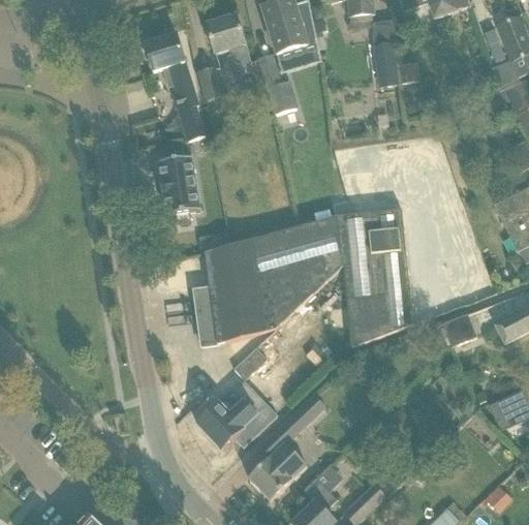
[(282,0),(262,6),(277,54),(316,42),(319,58),(318,58),(319,61),(321,60),(316,34),(313,20),(309,0),(306,0),(294,3),(293,0),(282,0)]
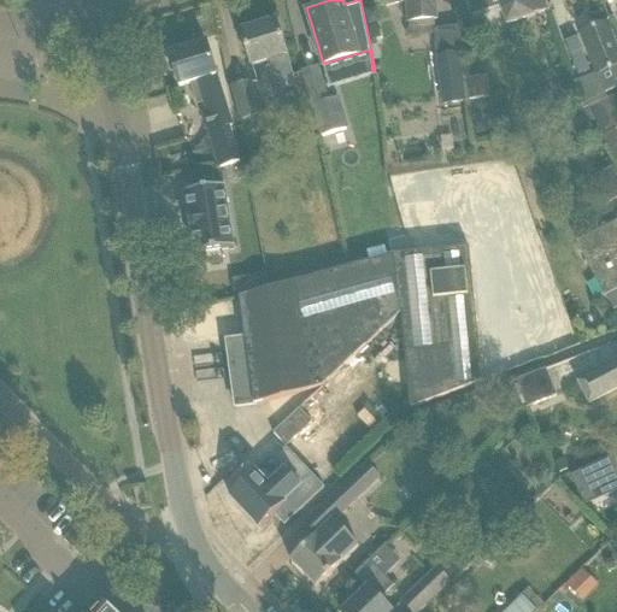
[(385,0),(386,3),(395,0),(404,0),(406,17),(407,17),(409,31),(434,29),(433,13),(439,13),(438,0),(385,0)]
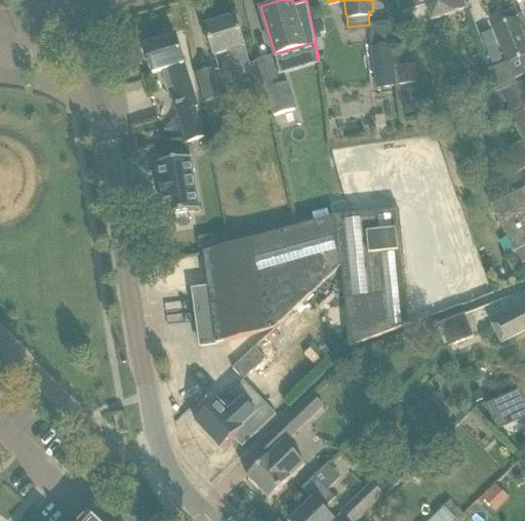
[(425,0),(431,16),(467,5),(465,0),(425,0)]
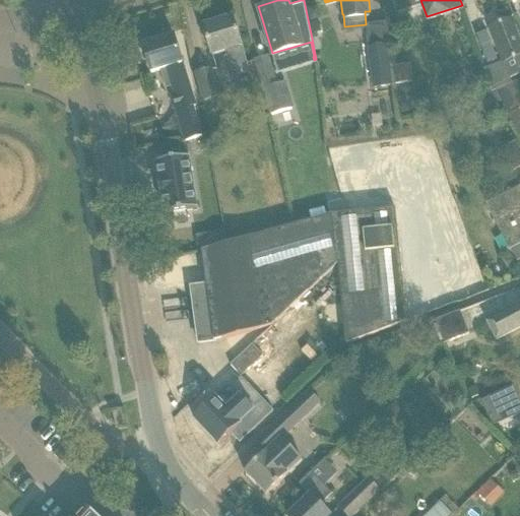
[(246,59),(239,34),(233,14),(203,23),(211,53),(225,49),(233,73),(257,66),(254,57),(246,59)]
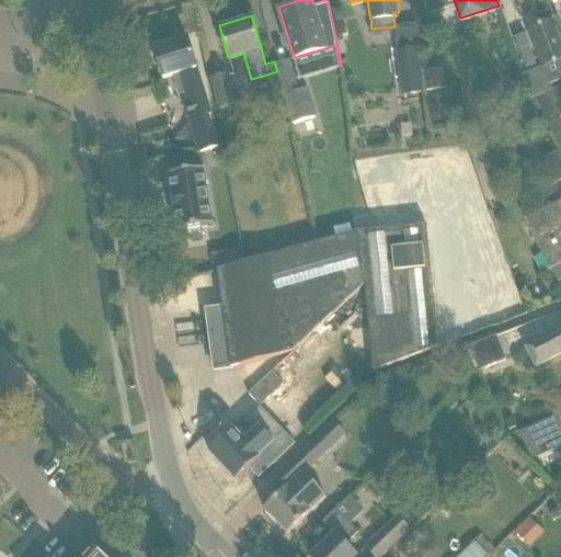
[(546,83),(560,78),(560,41),(552,16),(526,25),(546,83)]
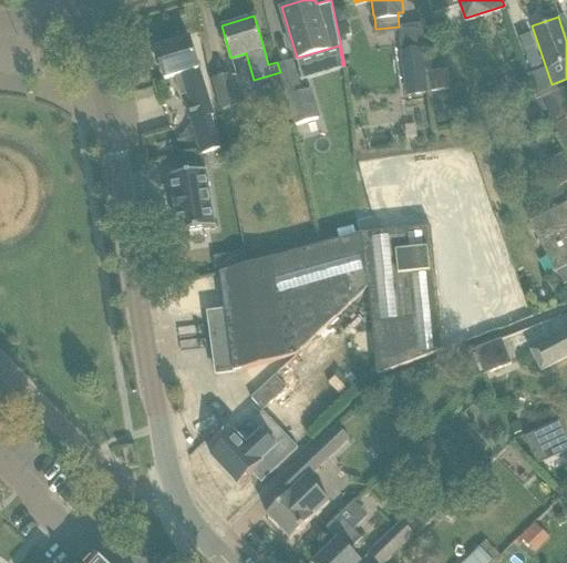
[(346,19),(336,21),(339,37),(348,34),(346,19)]
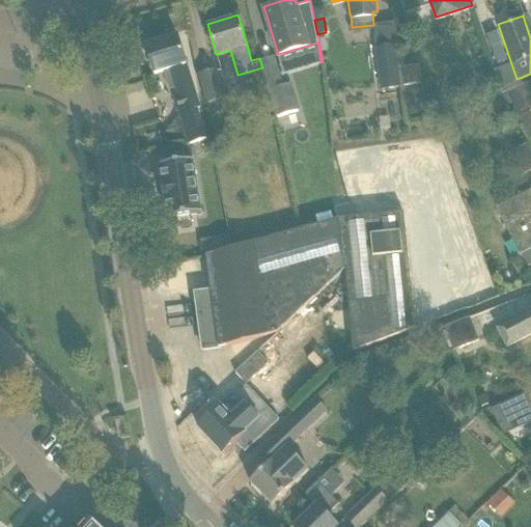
[(177,33),(145,44),(154,71),(163,68),(169,87),(175,85),(177,92),(173,93),(178,110),(189,141),(205,136),(196,105),(199,104),(177,33)]
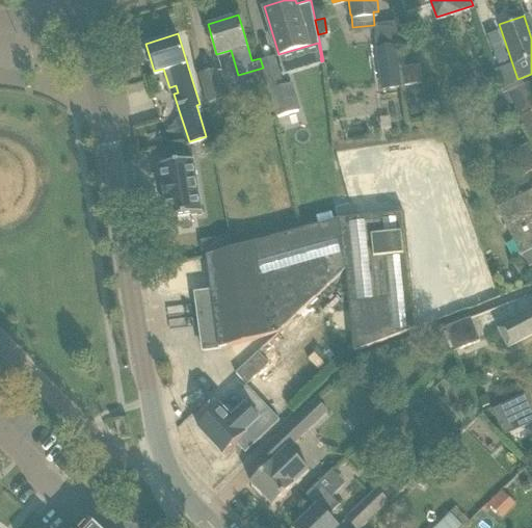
[(382,87),(401,84),(401,83),(396,53),(394,42),(375,46),(382,87)]
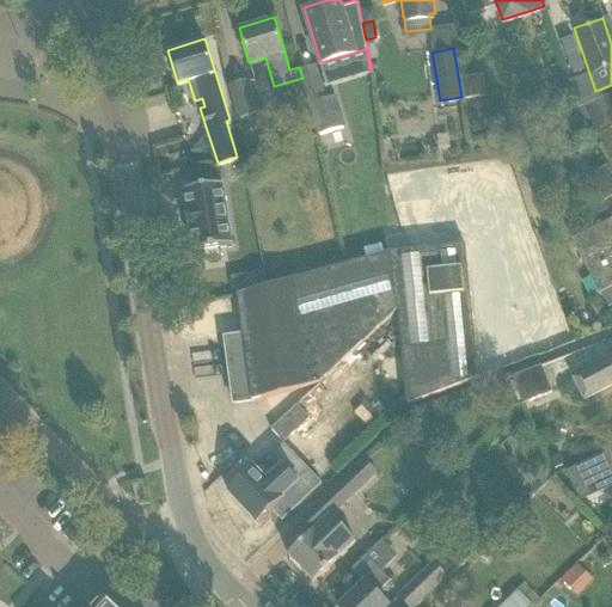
[(463,60),(456,61),(461,96),(484,92),(481,73),(465,75),(463,60)]
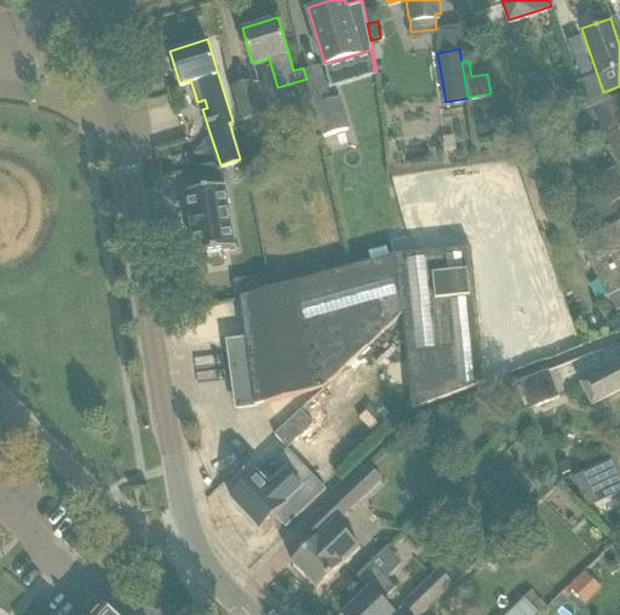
[(340,92),(329,96),(321,62),(303,68),(306,79),(321,133),(349,125),(340,92)]
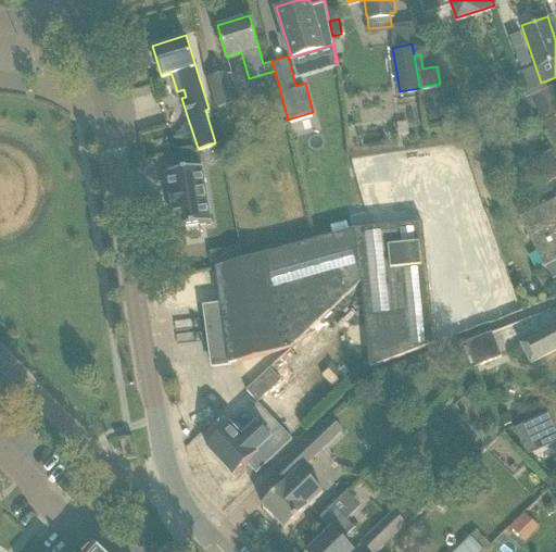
[(525,95),(539,88),(531,65),(518,70),(525,95)]
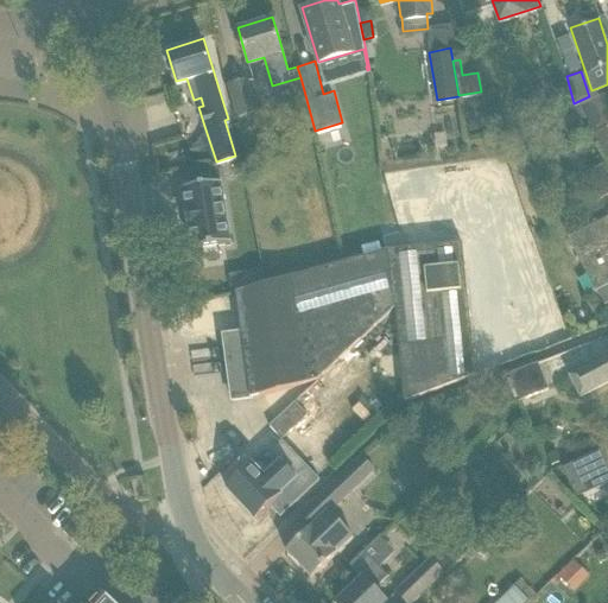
[(255,106),(246,76),(228,82),(236,112),(255,106)]
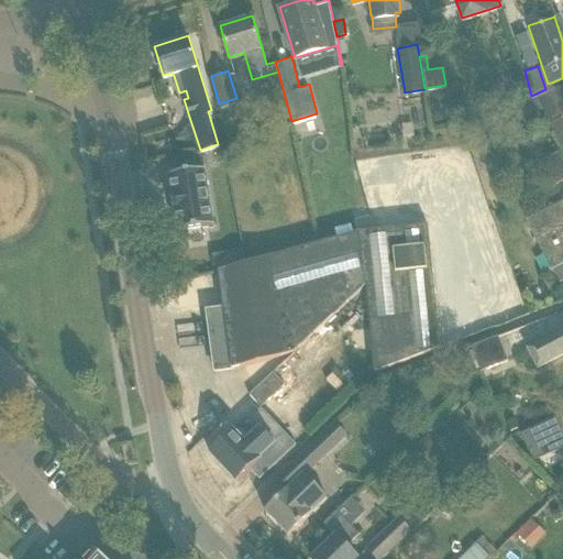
[(562,103),(562,102),(562,80),(537,95),(550,121),(562,114),(562,103)]
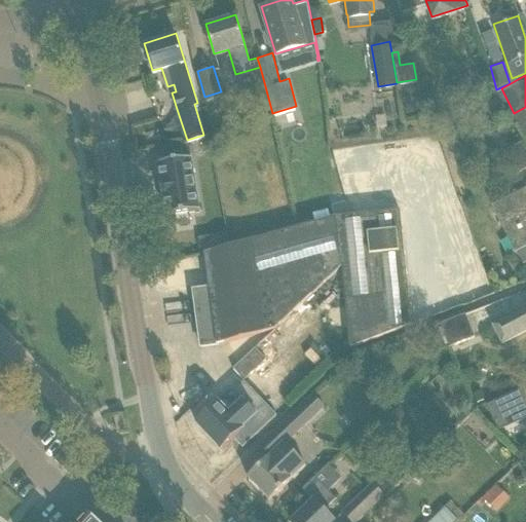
[(519,168),(525,163),(525,145),(523,139),(509,146),(519,168)]
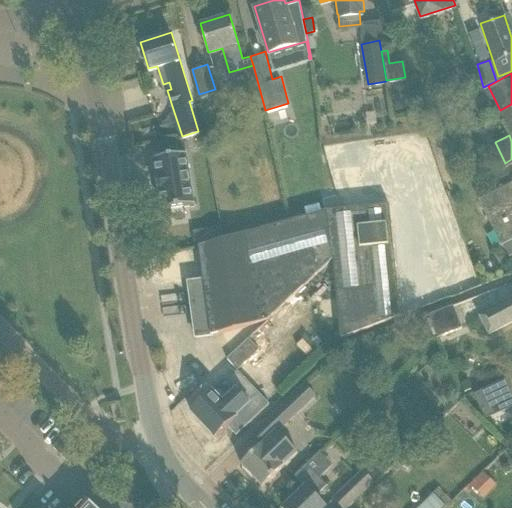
[(153,157),(156,176),(155,176),(157,187),(158,187),(161,206),(160,206),(160,207),(194,202),(193,201),(186,152),(186,151),(153,156),(153,157)]
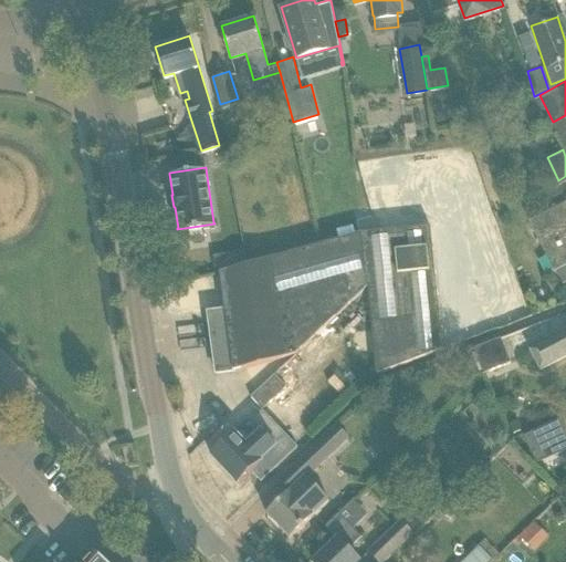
[(429,222),(377,228),(373,189),(357,191),(362,230),(220,270),(226,306),(207,309),(216,370),(233,367),(233,368),(255,362),(294,351),(368,282),(376,371),(442,345),(429,222)]
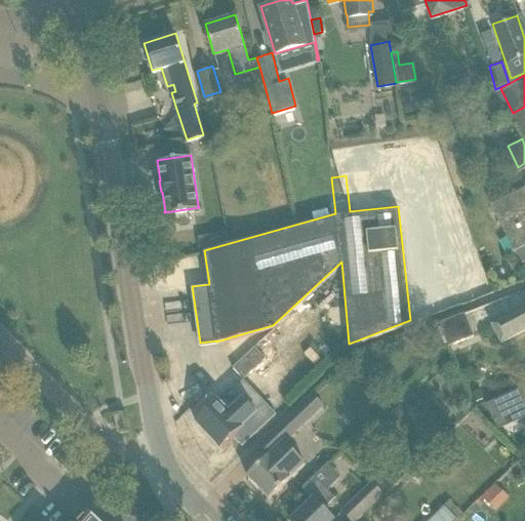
[(524,184),(490,203),(515,248),(516,248),(522,261),(524,258),(524,184)]
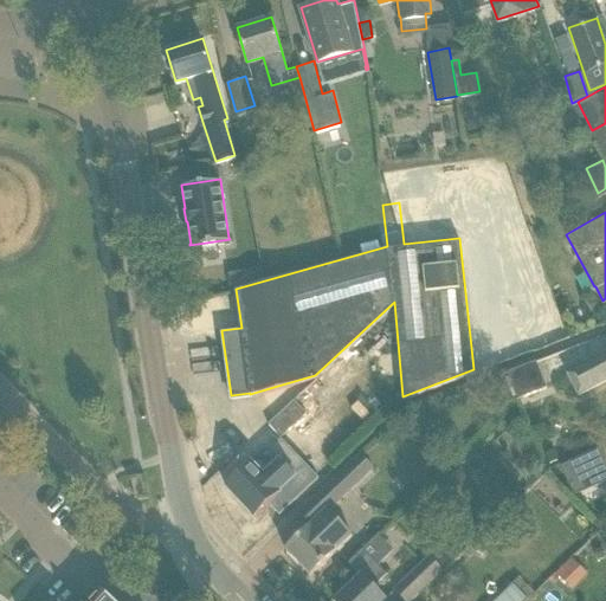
[(259,266),(243,269),(245,280),(260,278),(259,266)]
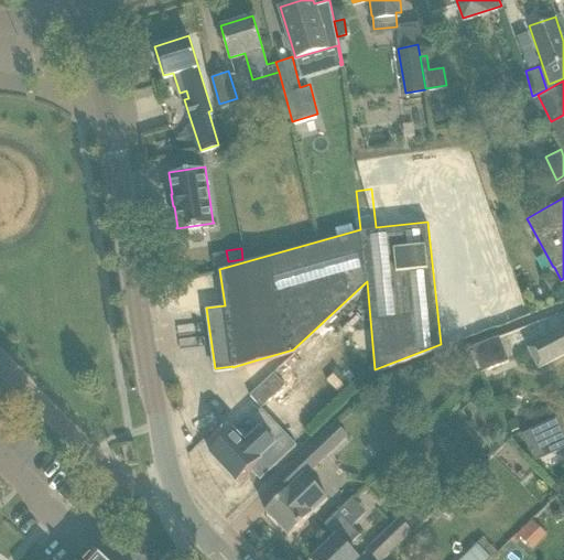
[(563,326),(527,346),(538,367),(563,353),(563,326)]
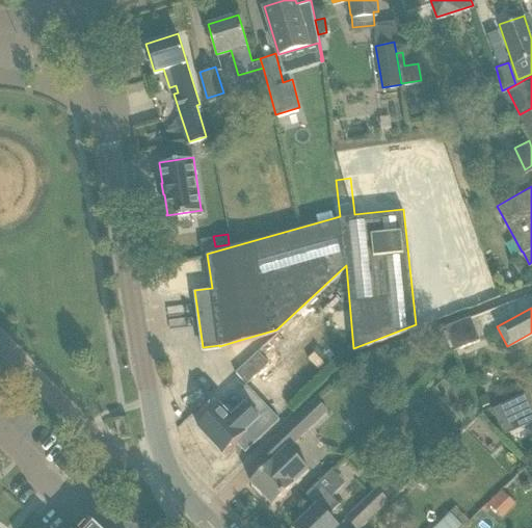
[(453,347),(480,338),(471,314),(445,324),(453,347)]
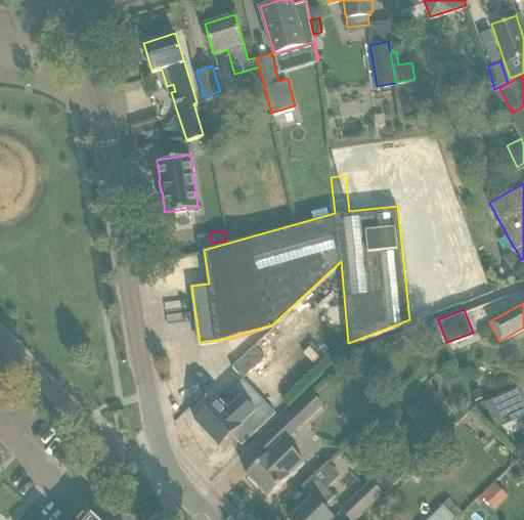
[(253,344),(230,365),(243,378),(265,356),(253,344)]
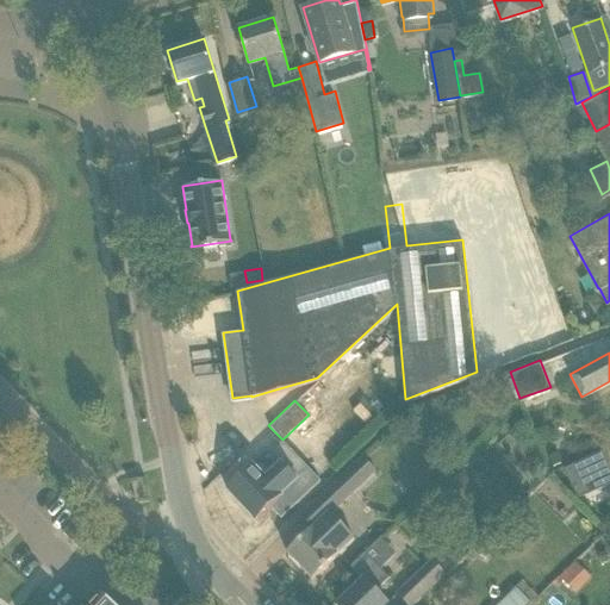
[(574,492),(609,474),(609,461),(602,444),(561,465),(574,492)]
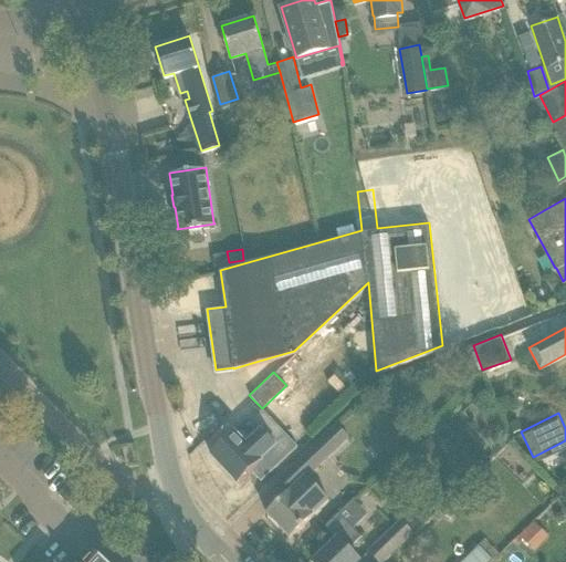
[(234,432),(211,454),(237,480),(250,468),(261,479),(297,444),(285,430),(273,441),(250,417),(236,432),(234,432)]
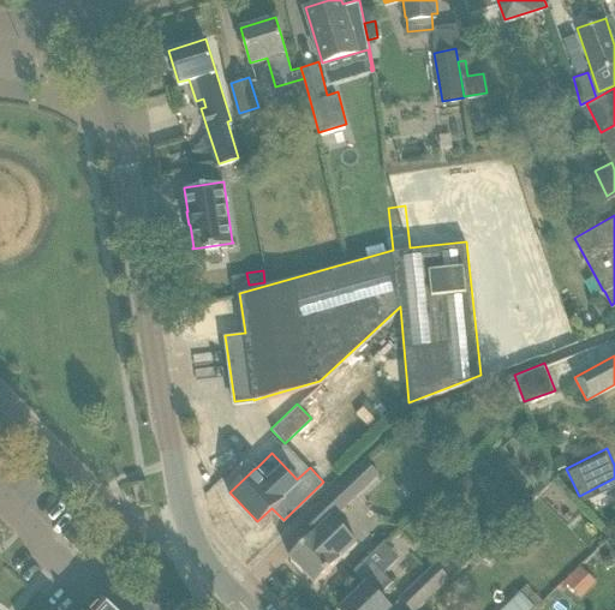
[(562,453),(553,456),(557,467),(566,462),(562,453)]
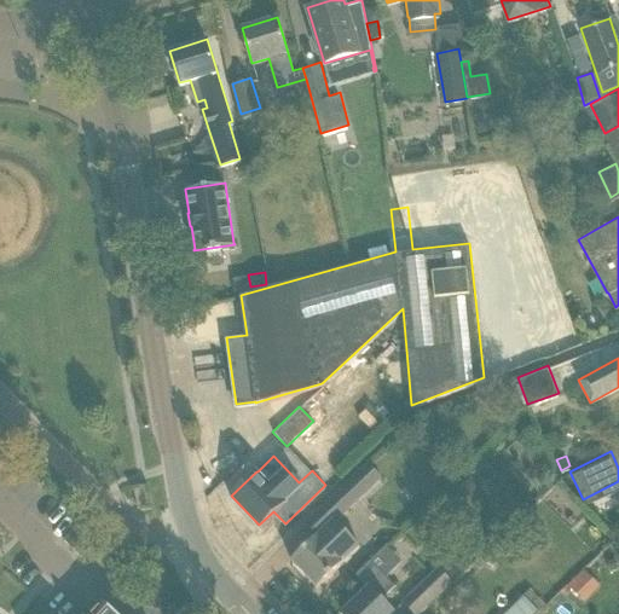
[(306,544),(291,559),(317,585),(342,560),(341,560),(358,543),(335,519),(363,492),(350,478),(305,521),(317,533),(306,544)]
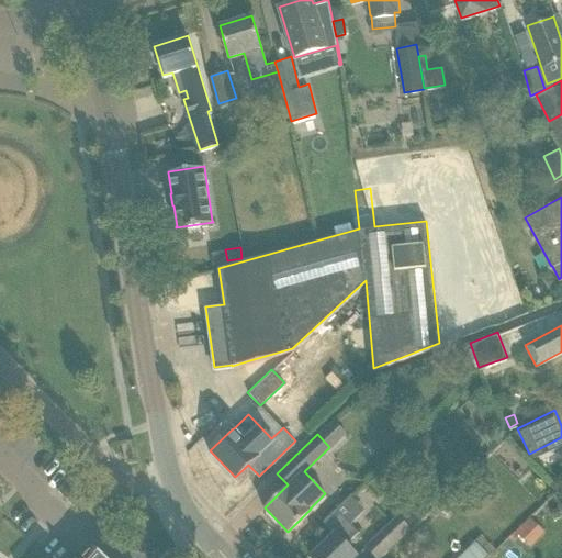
[(125,459),(135,457),(131,441),(121,443),(125,459)]
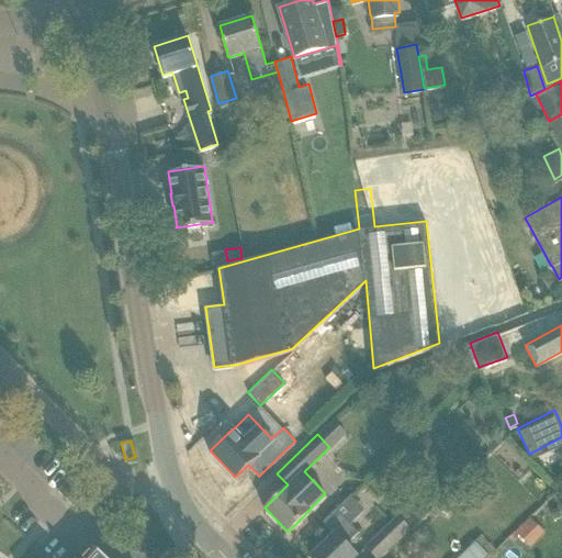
[(322,546),(311,556),(312,557),(352,557),(358,553),(348,542),(359,531),(351,522),(336,506),(323,520),(334,532),(329,535),(327,534),(318,543),(322,546)]
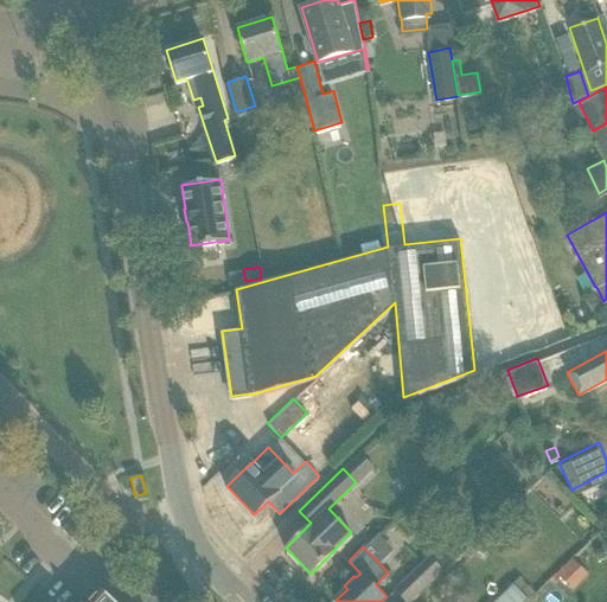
[(409,601),(443,569),(430,555),(429,554),(394,588),(407,601),(409,601)]
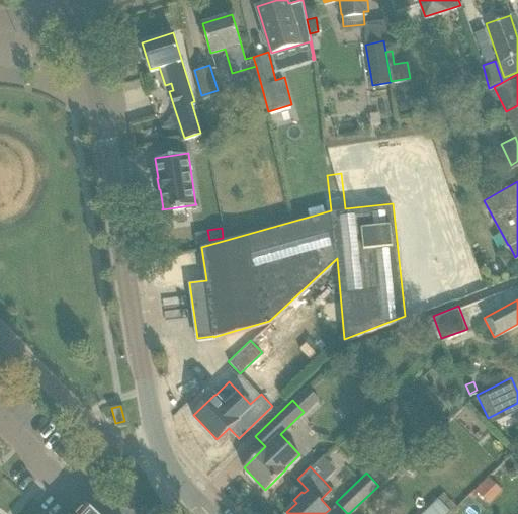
[(488,474),(475,487),(488,501),(501,488),(488,474)]
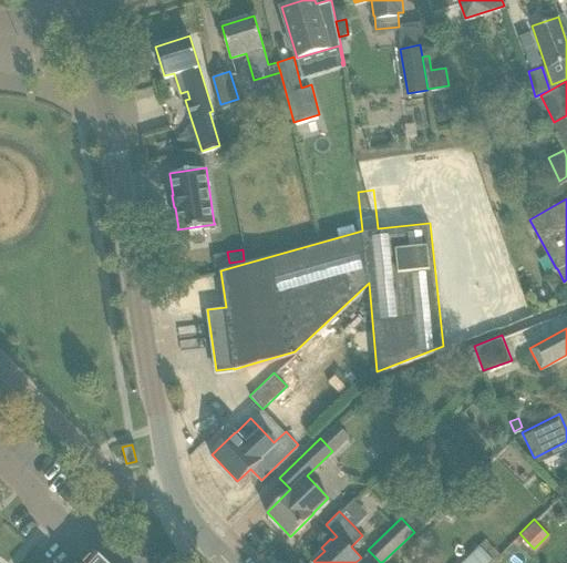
[(487,562),(492,560),(494,558),(481,544),(461,562),(487,562)]
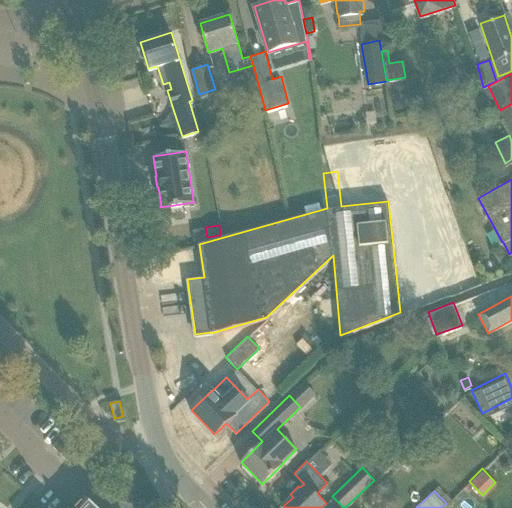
[(96,507),(86,498),(76,507),(96,507)]
